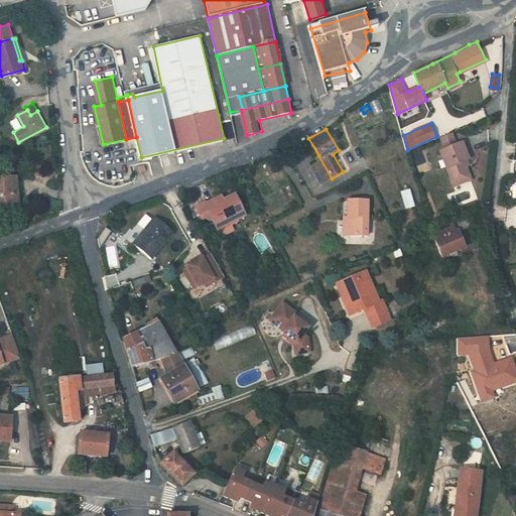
[(238,134),(235,136),(238,146),(248,143),(248,140),(248,136),(246,135),(244,133),(241,132),(238,134)]
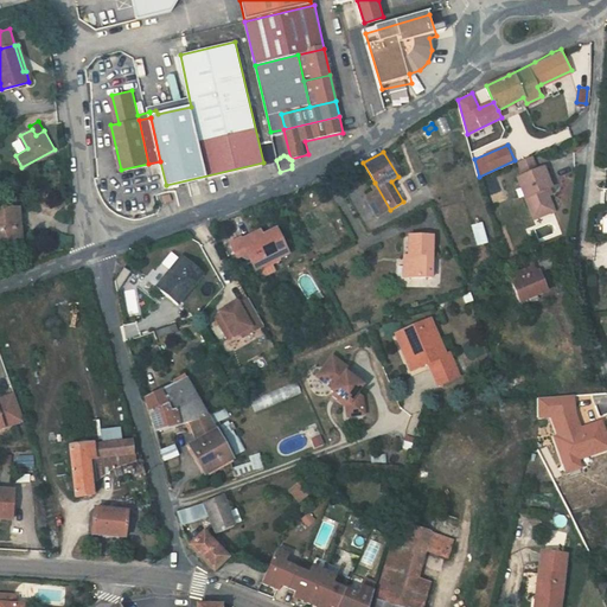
[(532,157),(518,163),(524,177),(538,170),(532,157)]
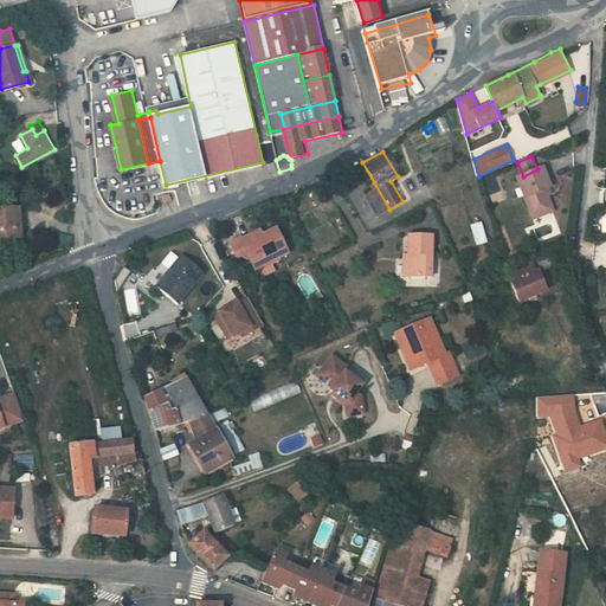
[(523,176),(517,178),(535,219),(555,211),(548,197),(546,191),(549,189),(552,187),(543,167),(537,169),(523,176)]
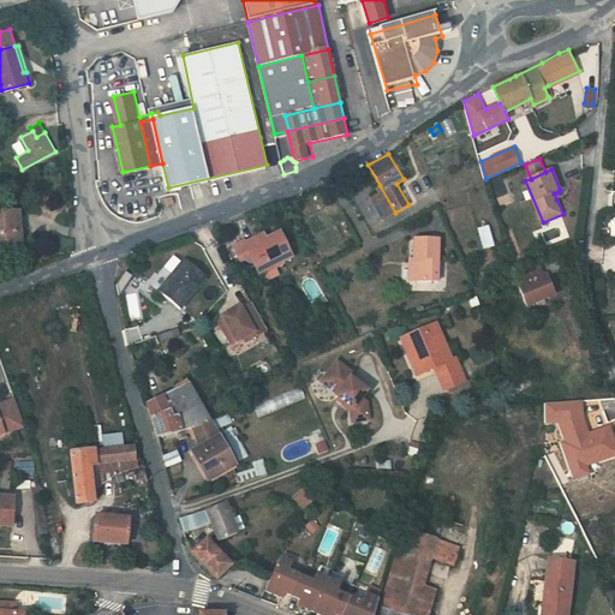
[(395,213),(380,185),(376,187),(378,191),(369,197),(383,220),(395,213)]
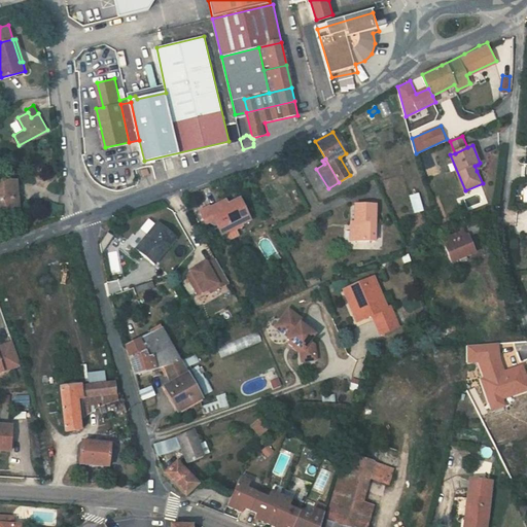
[(15,181),(0,182),(0,211),(18,210),(15,181)]
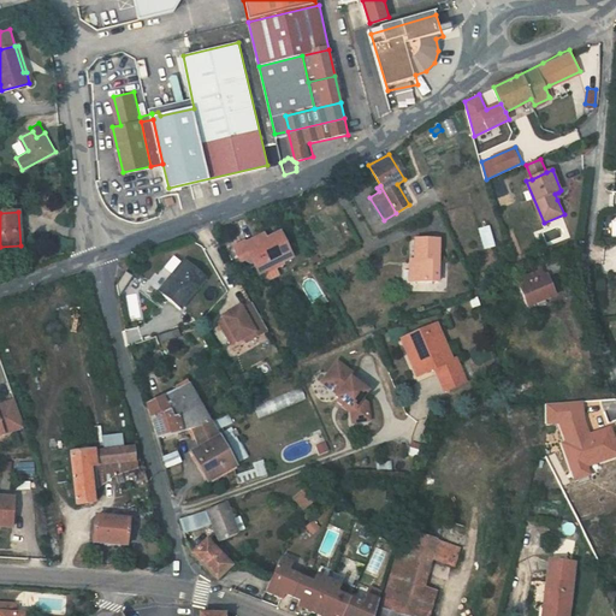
[(484,249),(485,249),(492,248),(487,226),(479,229),(484,249)]
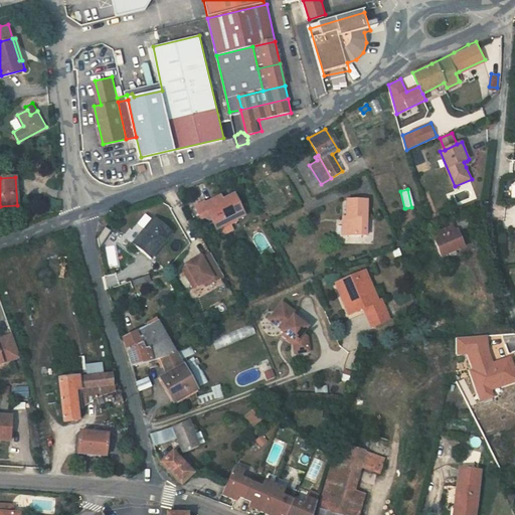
[(203,200),(194,204),(200,217),(209,213),(217,230),(233,222),(231,219),(244,213),(234,194),(221,200),(219,195),(204,203),(203,200)]
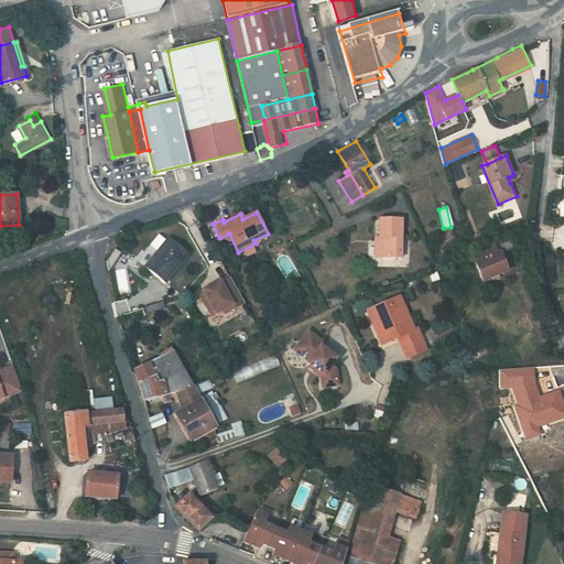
[(403,219),(381,218),(380,257),(402,258),(403,219)]
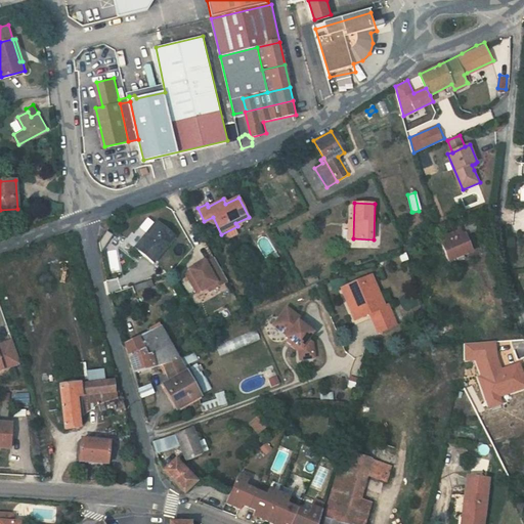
[(175,234),(157,219),(136,245),(155,259),(175,234)]
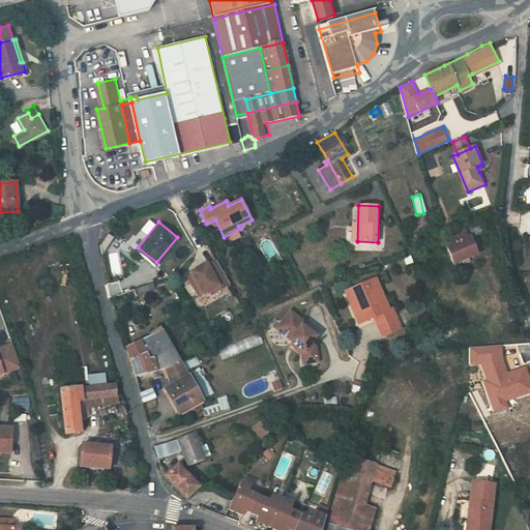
[(448,235),(450,241),(464,235),(467,241),(471,239),(486,233),(479,222),(448,235)]
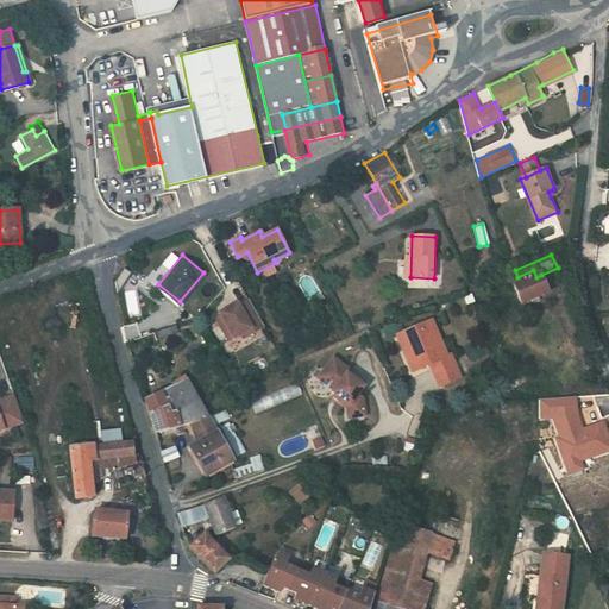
[(520,283),(515,286),(522,305),(532,300),(539,297),(550,293),(541,275),(537,277),(533,270),(518,277),(520,283)]
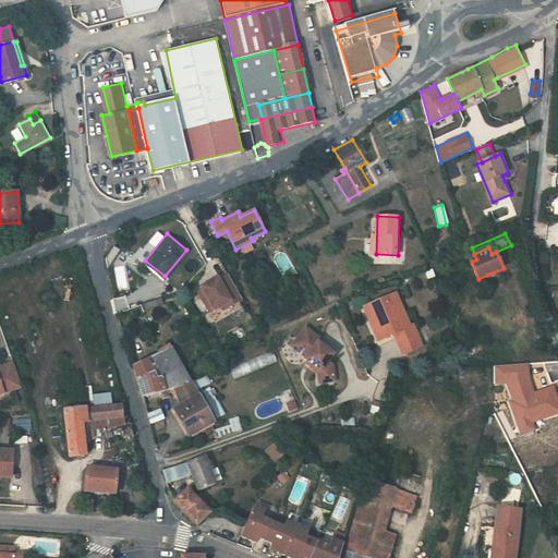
[(245,301),(232,277),(222,282),(218,284),(216,282),(205,289),(206,291),(209,298),(205,300),(213,314),(217,311),(218,312),(225,308),(233,303),(235,306),(245,301)]
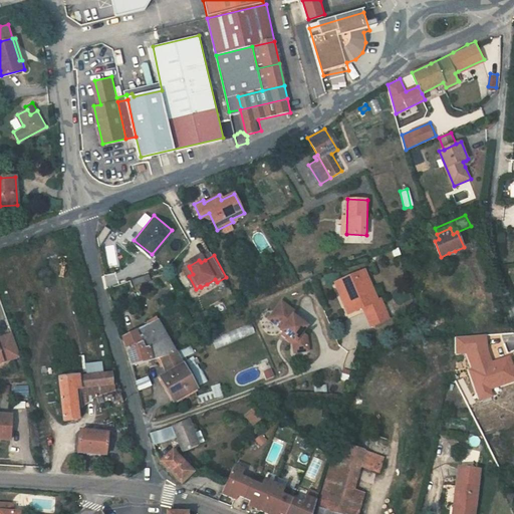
[(333,284),(338,298),(348,294),(354,312),(361,308),(369,326),(387,318),(380,300),(372,303),(360,273),(333,284)]
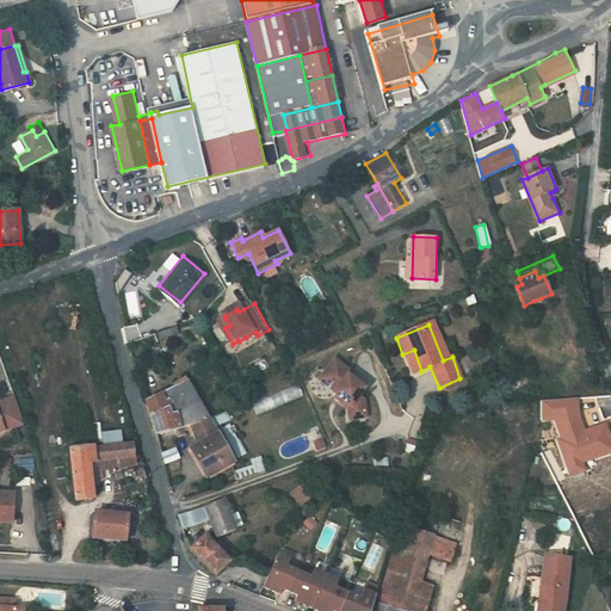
[(412,376),(421,371),(414,350),(402,355),(412,376)]
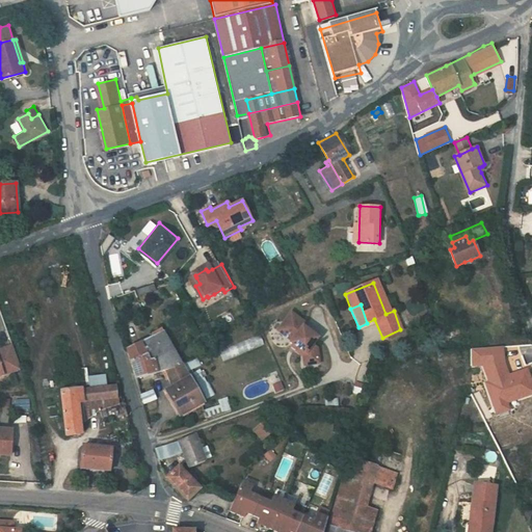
[(303,367),(319,364),(316,350),(312,346),(317,340),(302,328),(304,325),(290,314),(284,323),(290,328),(286,334),(293,340),(291,343),(290,344),(298,350),(304,355),(302,357),(303,367)]
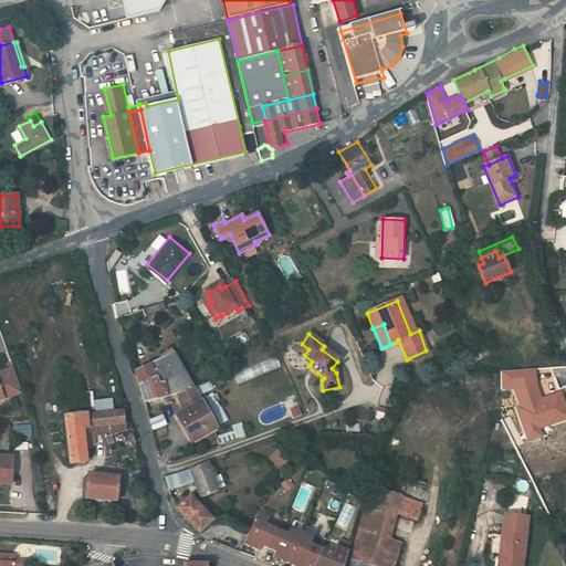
[(308,349),(302,344),(294,353),(310,365),(312,362),(304,355),(308,349)]
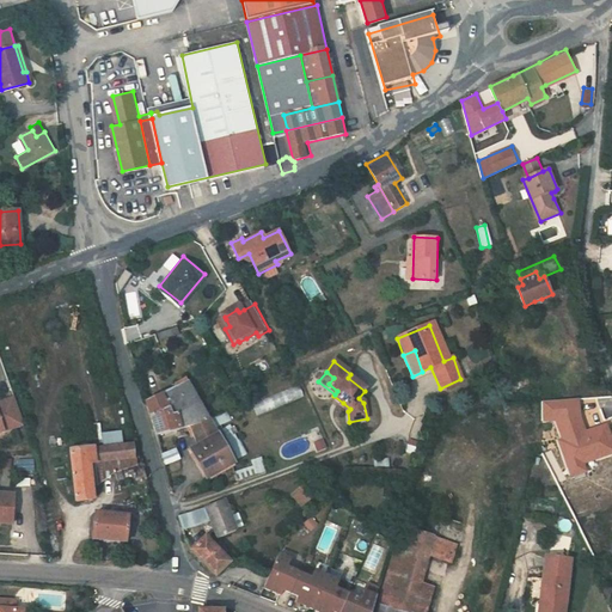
[(176,393),(167,396),(175,411),(187,410),(194,426),(194,424),(209,421),(187,381),(173,387),(176,393)]
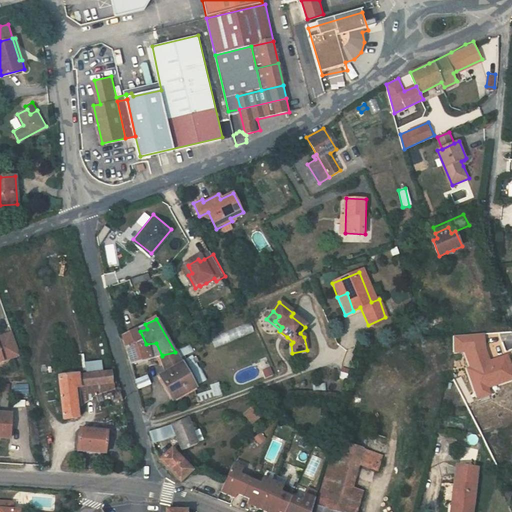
[(0,356),(21,349),(14,327),(0,330),(0,335),(0,336),(0,335),(0,356)]
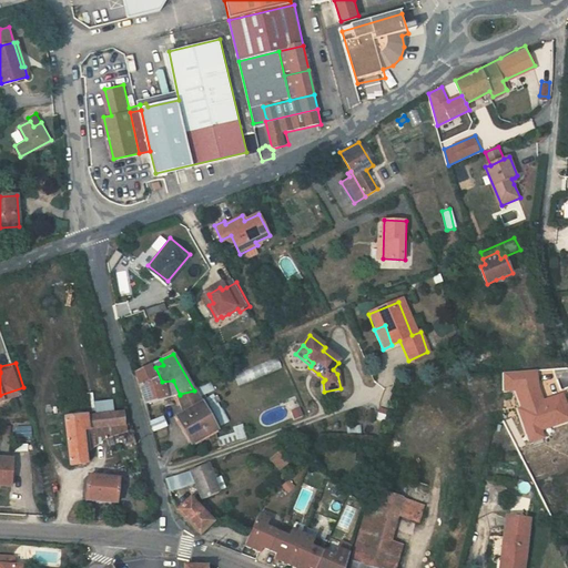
[(155,367),(138,374),(141,386),(162,382),(155,367)]
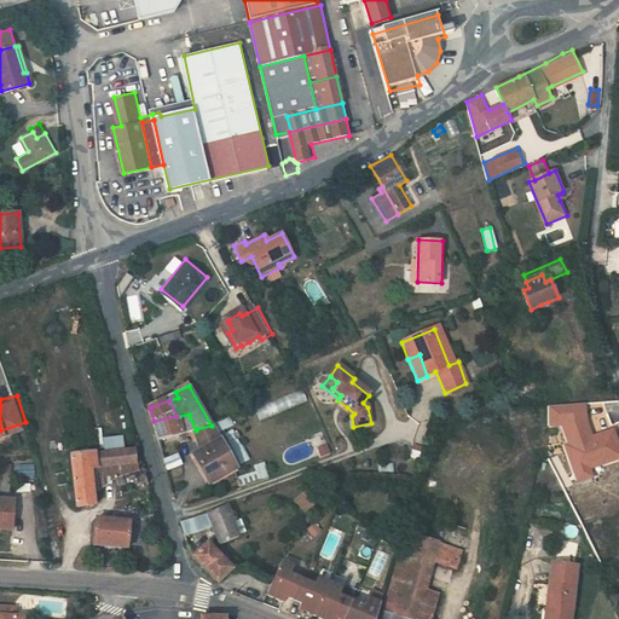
[(591,439),(585,421),(584,404),(548,406),(548,424),(562,424),(570,446),(566,447),(574,474),(588,469),(618,457),(618,449),(613,431),(591,439)]
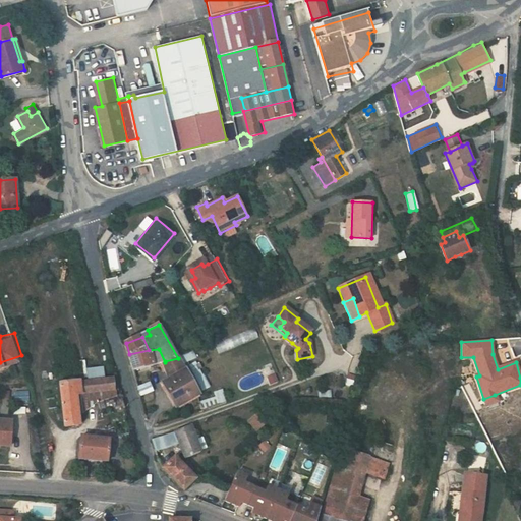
[(159,349),(149,350),(155,364),(159,363),(165,362),(159,349)]
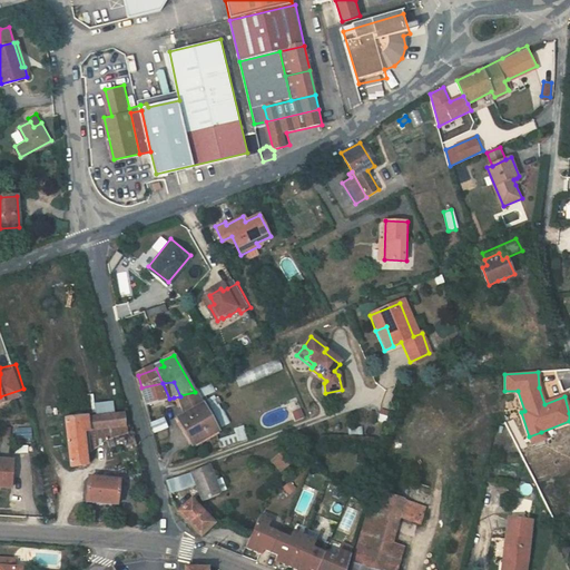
[(163,383),(141,387),(146,403),(169,399),(163,383)]
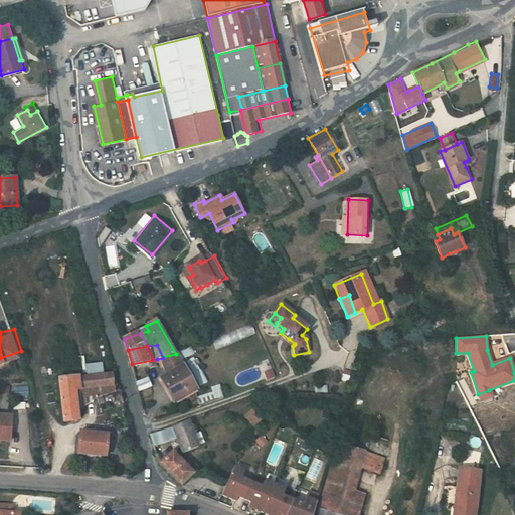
[(176,354),(163,357),(163,358),(170,375),(164,378),(174,399),(196,389),(176,354)]
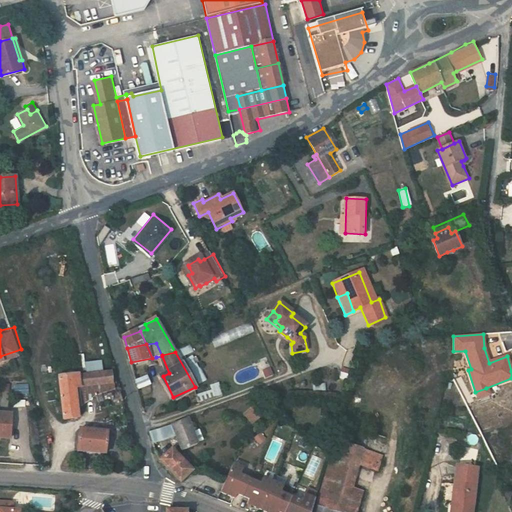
[(114,369),(59,375),(66,417),(80,415),(77,387),(116,381),(114,369)]
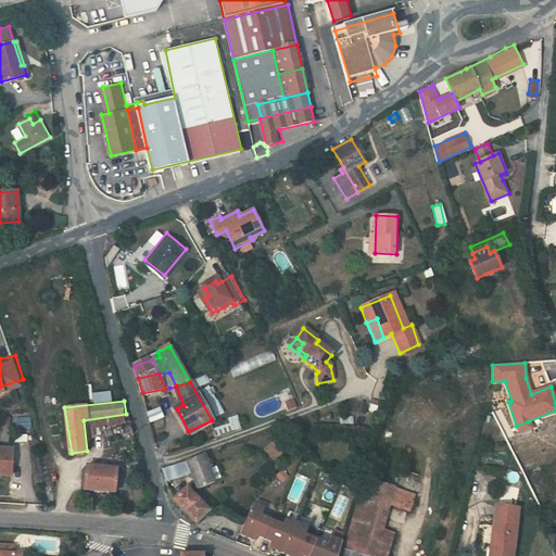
[(528,421),(516,426),(519,433),(531,429),(528,421)]
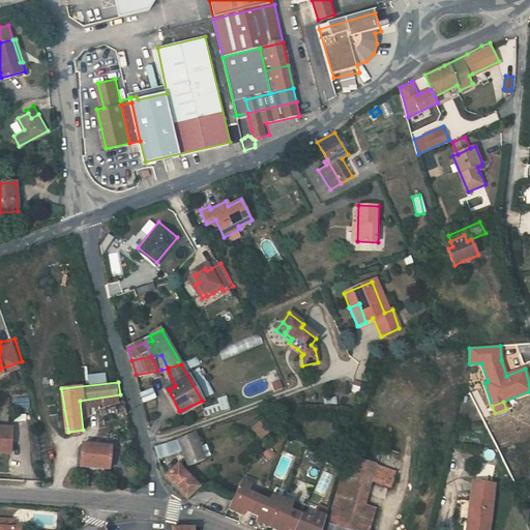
[(261,437),(274,424),(265,415),(253,427),(261,437)]
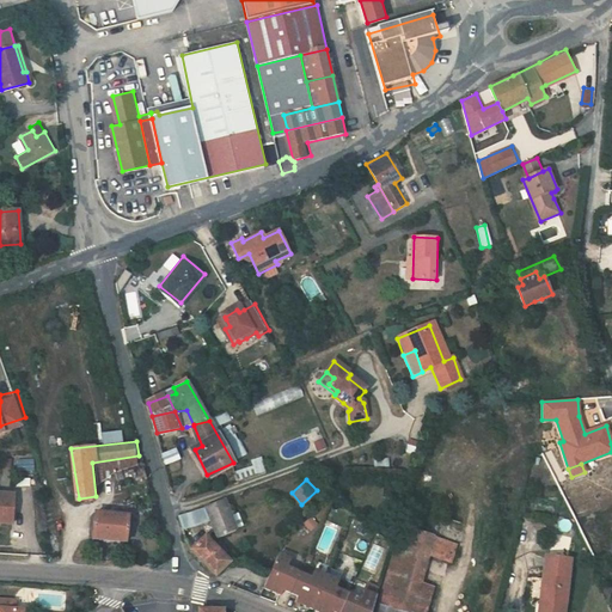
[(0,521),(14,522),(16,491),(0,490),(0,521)]
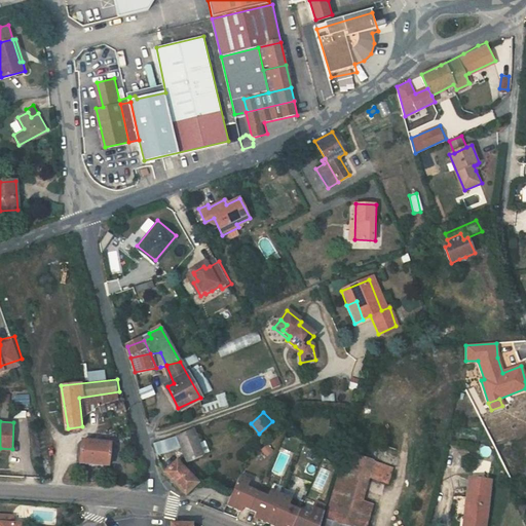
[(197,435),(195,428),(178,434),(187,460),(211,452),(207,440),(199,442),(197,435)]
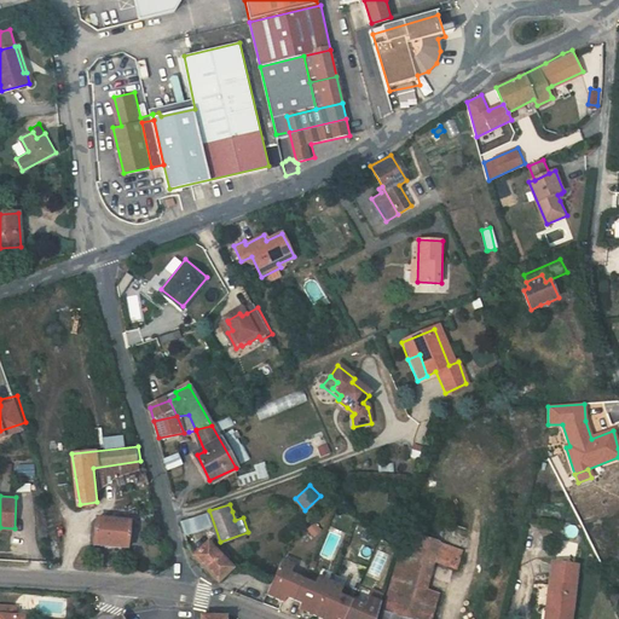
[(210,526),(206,514),(181,522),(185,534),(210,526)]
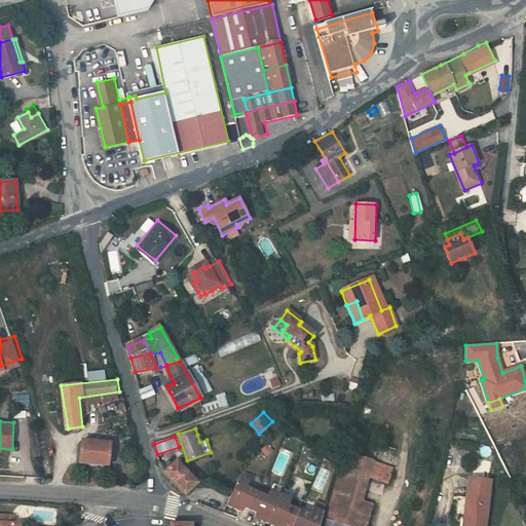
[(111,441),(84,439),(82,461),(110,463),(111,441)]
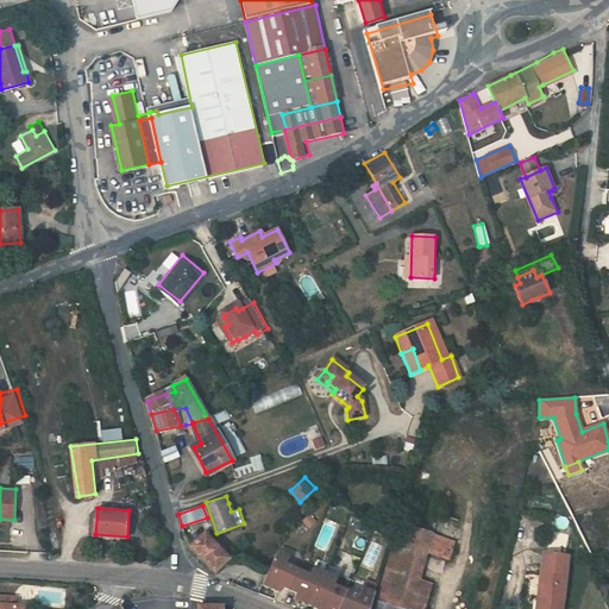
[(390,597),(413,522),(399,518),(377,594),(390,597)]
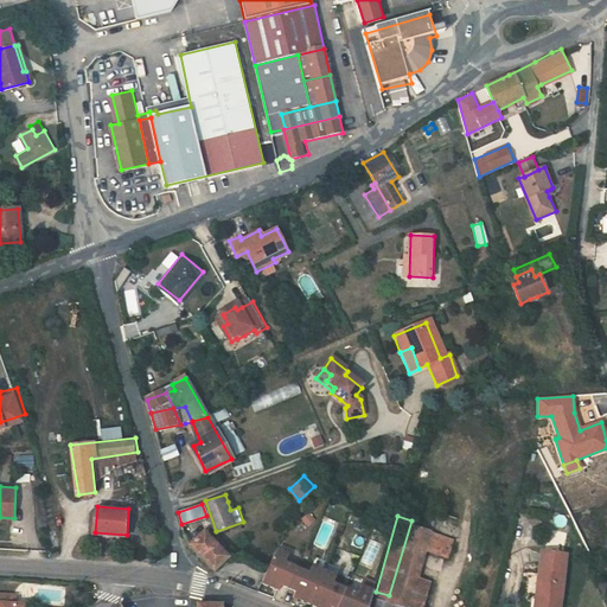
[(428,543),(433,526),(411,521),(389,595),(411,602),(419,574),(428,543)]
